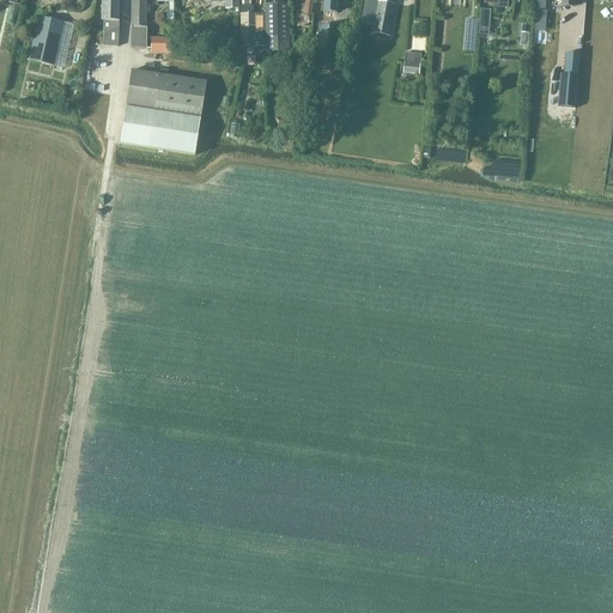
[(101,0),(101,8),(101,22),(103,22),(102,47),(117,47),(119,0),(101,0)]
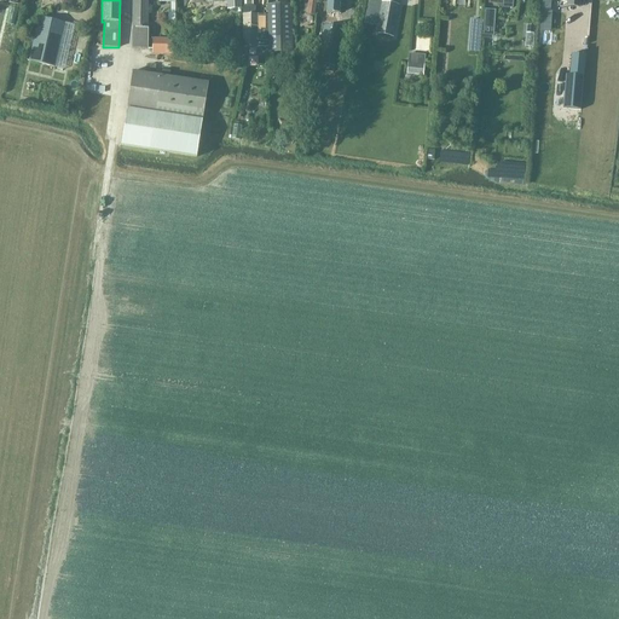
[(148,48),(148,0),(132,0),(132,48),(148,48)]
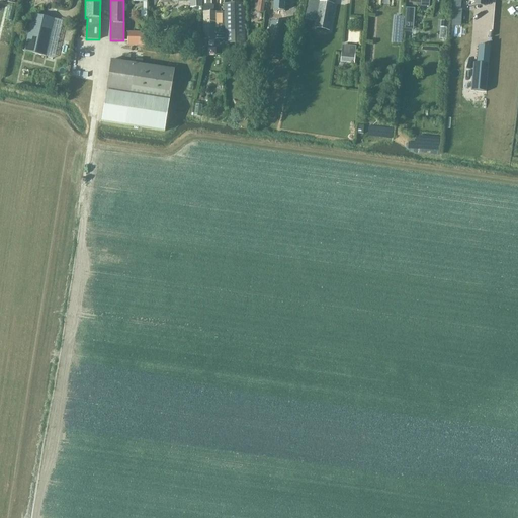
[(146,0),(132,0),(133,2),(142,2),(142,11),(140,11),(140,18),(146,18),(146,0)]
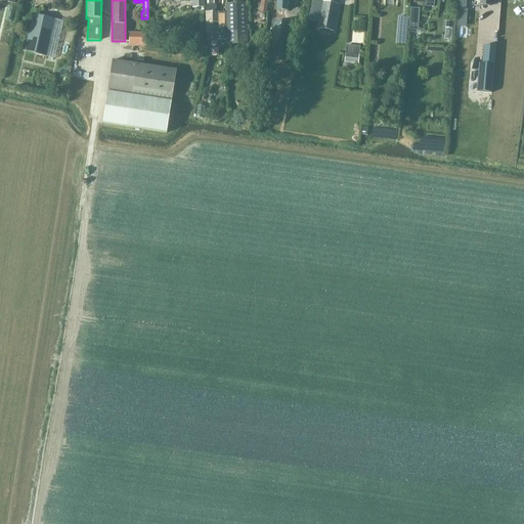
[(275,0),(275,10),(287,11),(288,0),(275,0)]
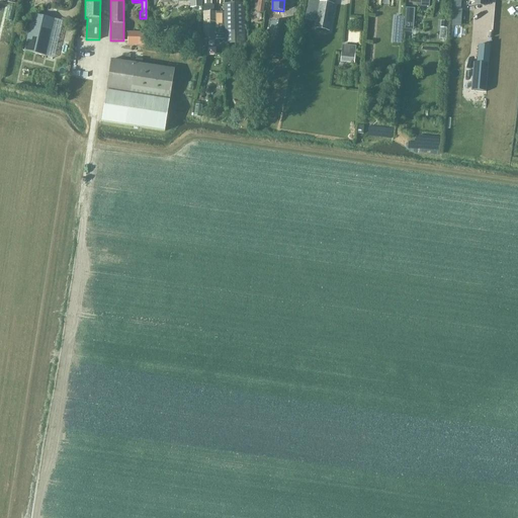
[(320,2),(315,28),(329,30),(333,11),(334,5),(320,2)]
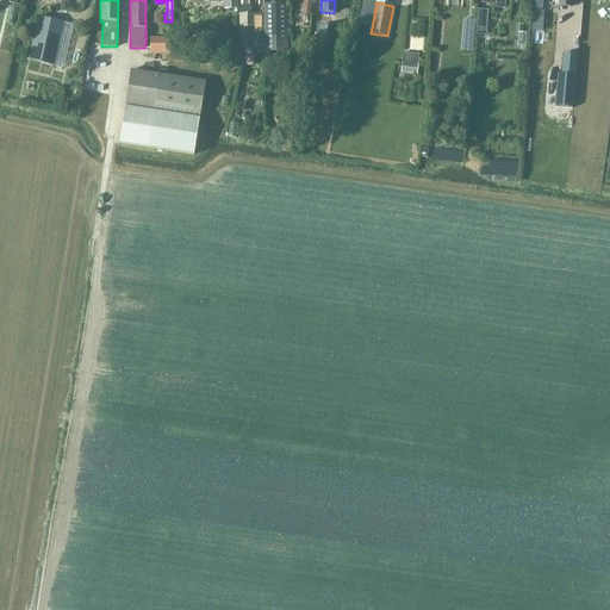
[(287,4),(263,5),(263,14),(263,47),(263,51),(288,51),(287,4)]
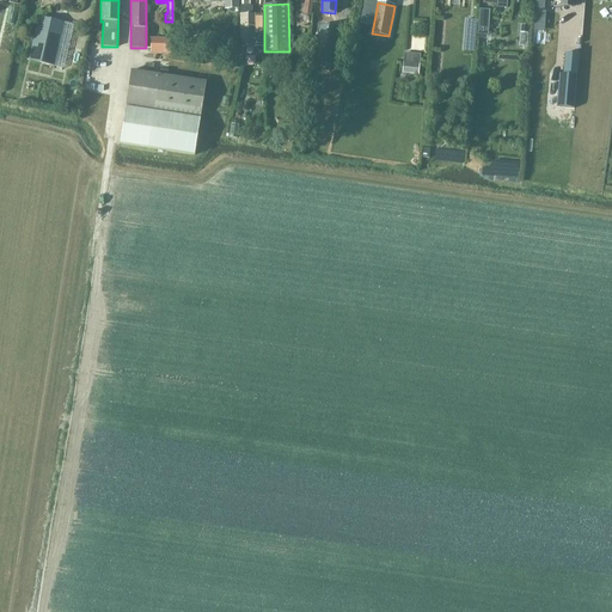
[(252,7),(239,7),(239,48),(264,47),(264,14),(252,14),(252,7)]
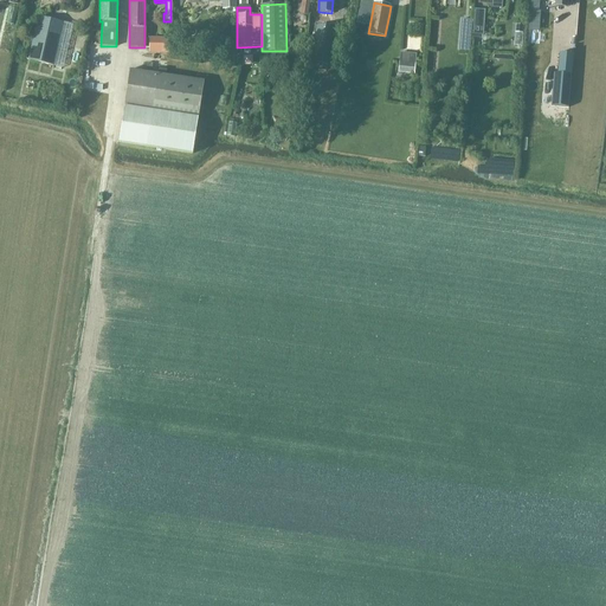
[(475,10),(474,24),(485,24),(487,11),(475,10)]
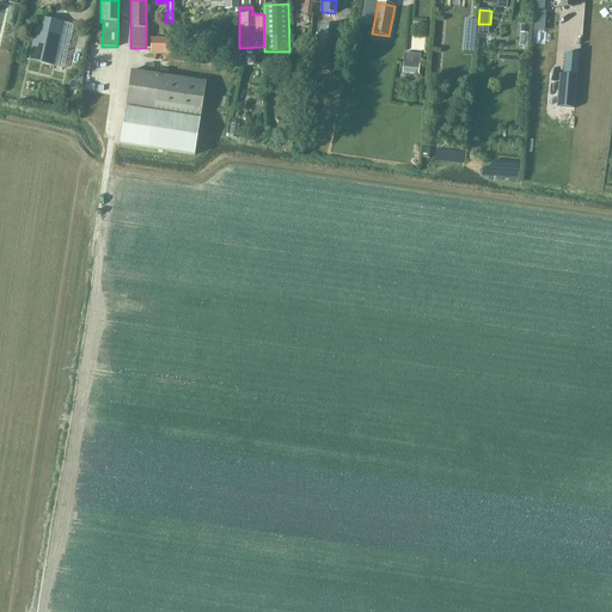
[(63,68),(73,25),(38,17),(29,60),(63,68)]
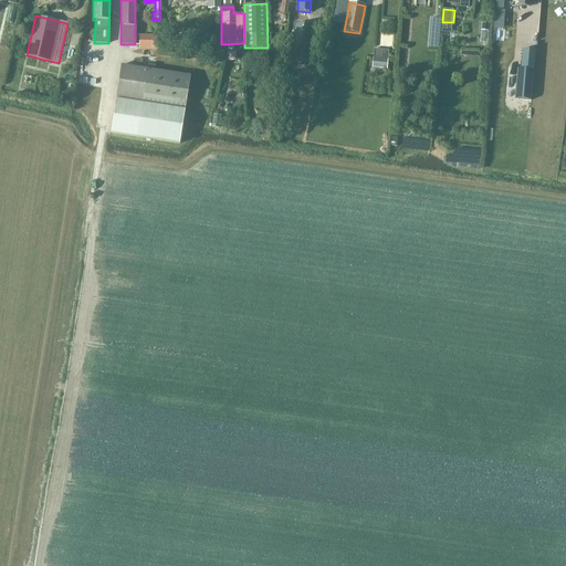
[(439,33),(440,20),(430,19),(429,32),(439,33)]
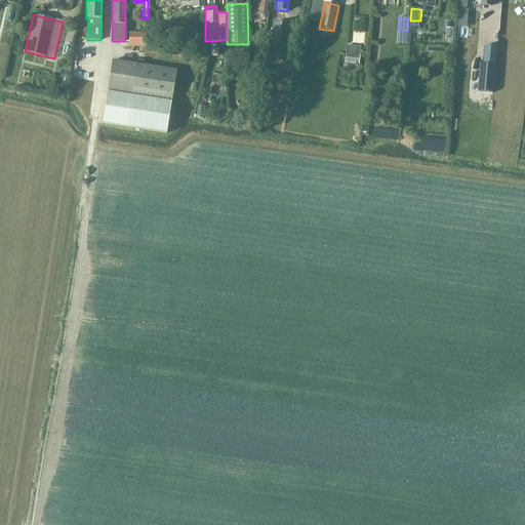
[(274,23),(270,54),(274,55),(273,61),(282,62),(283,56),(284,56),(288,25),(274,23)]
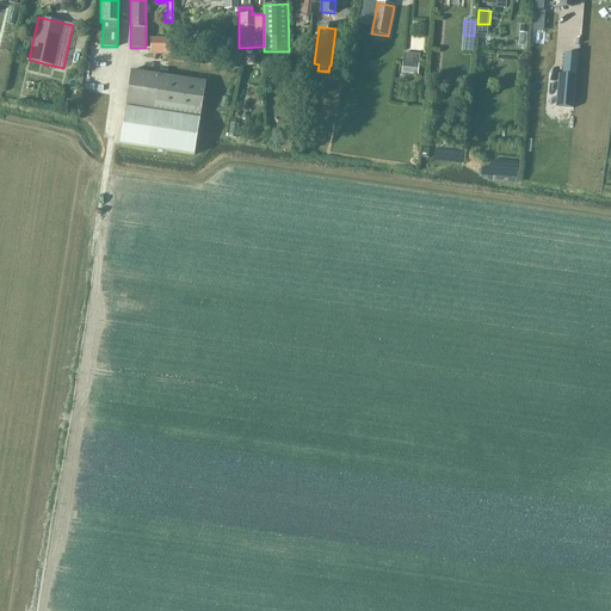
[(170,53),(170,38),(150,38),(150,53),(170,53)]
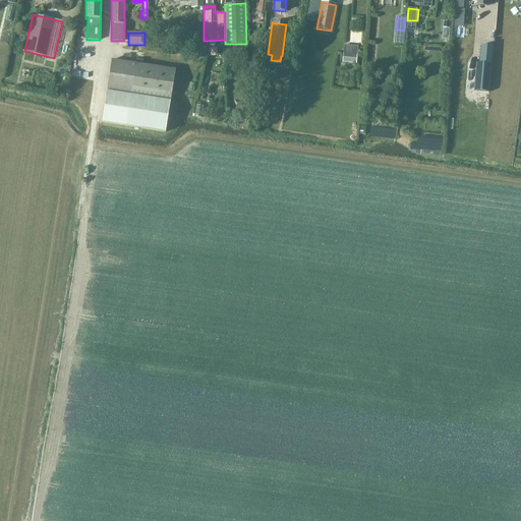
[(476,63),(473,92),(488,93),(493,47),(480,46),(479,63),(476,63)]
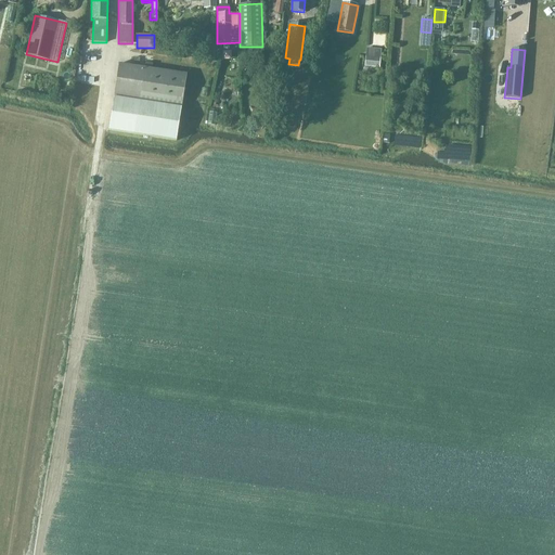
[(378,68),(379,59),(365,57),(364,66),(378,68)]
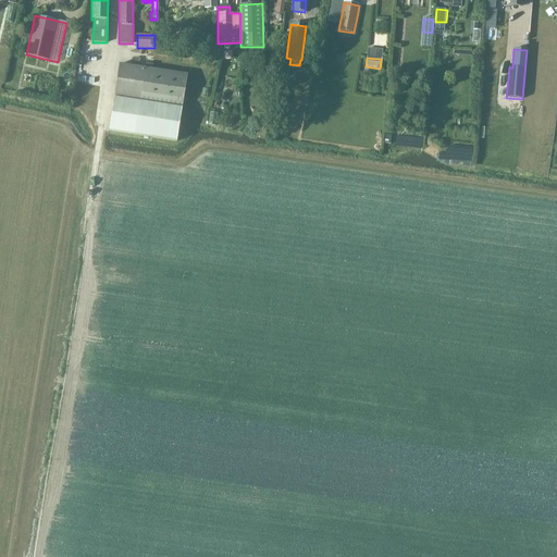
[(120,64),(114,98),(109,132),(176,143),(187,75),(120,64)]
